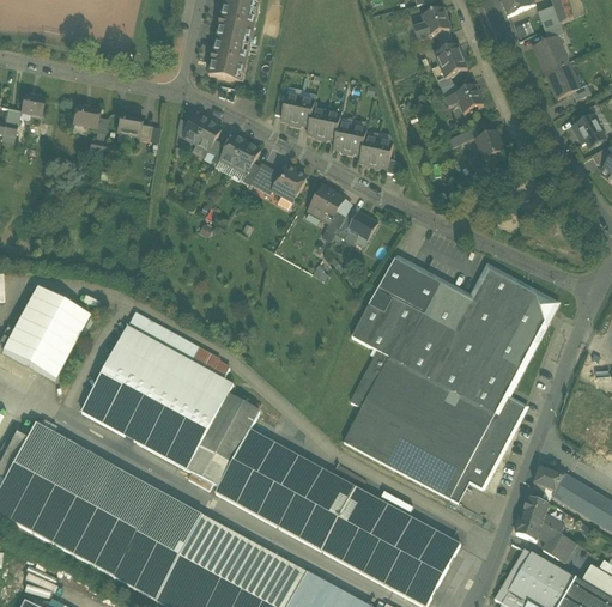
[(210,73),(237,79),(238,72),(242,73),(247,52),(243,50),(247,37),(250,38),(255,16),(252,16),(254,2),(258,2),(258,0),(226,0),(224,11),(222,10),(217,29),(219,30),(216,46),(214,46),(210,65),(212,65),(210,73)]
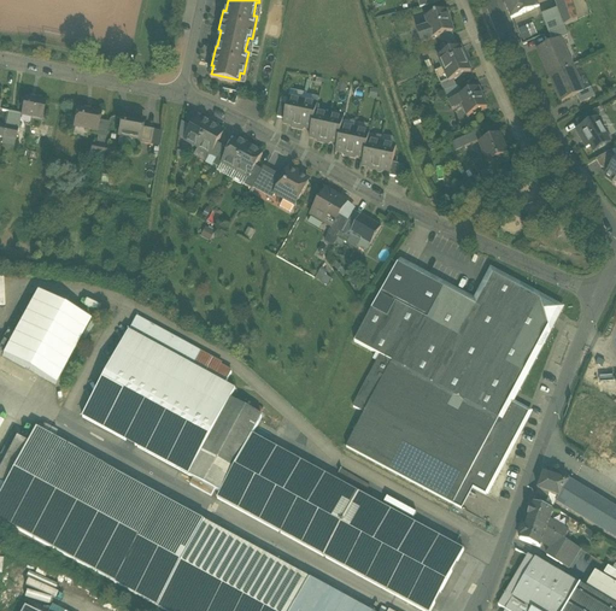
[(504,0),(510,15),(538,3),(537,0),(504,0)]
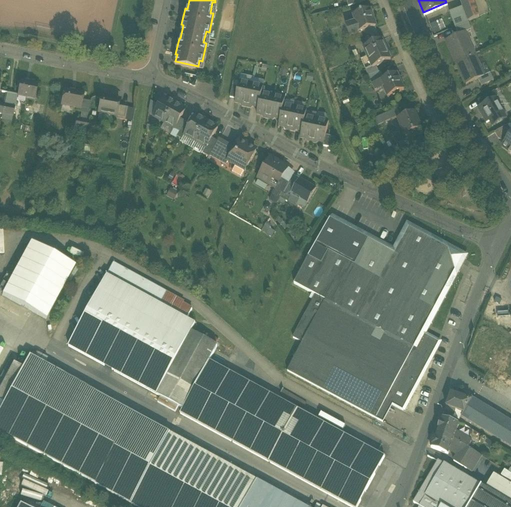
[(478,13),(473,0),(462,4),(448,9),(454,23),(467,18),(478,13)]
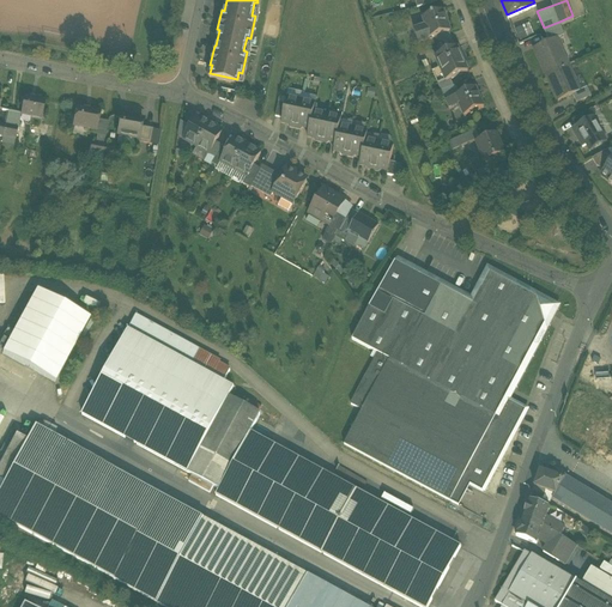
[(412,25),(417,38),(434,32),(448,28),(442,6),(422,13),(424,22),(412,25)]
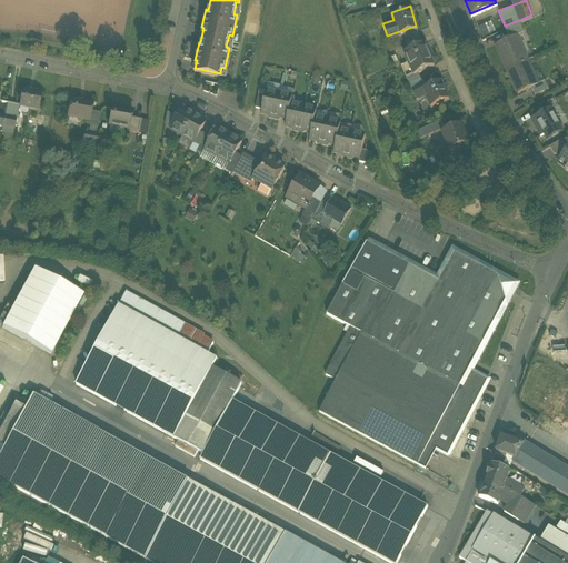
[(481,31),(494,27),(490,18),(478,22),(481,31)]
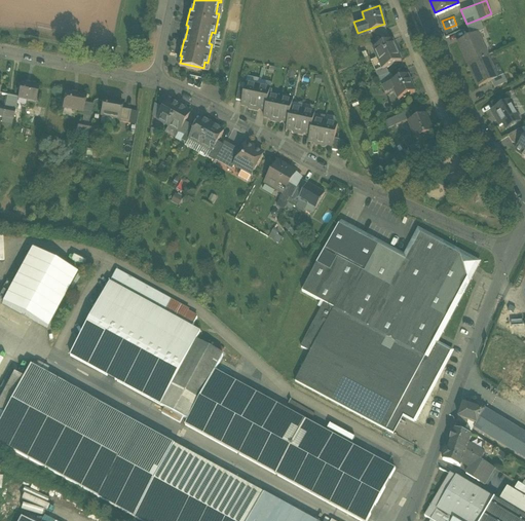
[(466,24),(470,32),(476,29),(476,30),(483,27),(480,19),(466,24)]
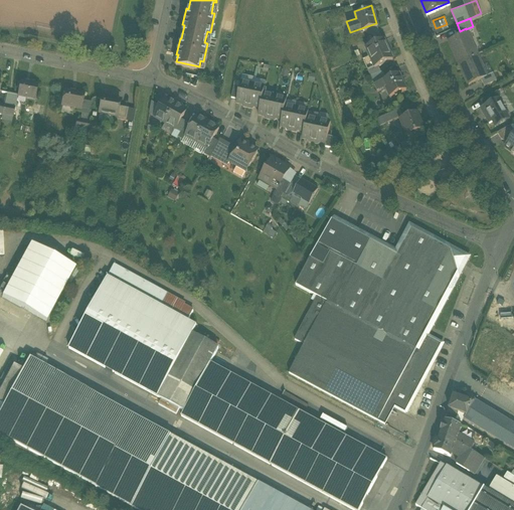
[(364,27),(366,34),(379,31),(376,23),(364,27)]
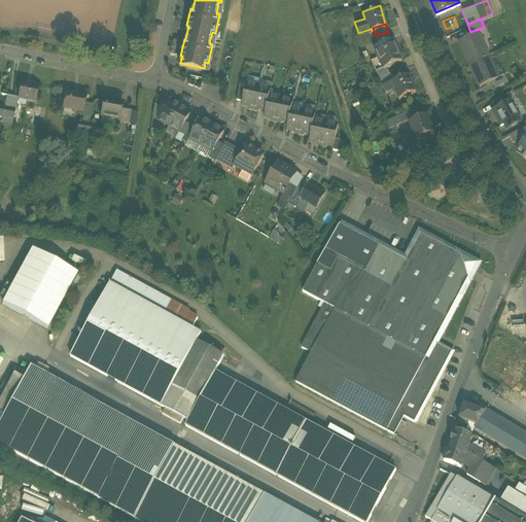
[(458,38),(468,61),(487,53),(477,30),(477,29),(470,32),(458,38)]
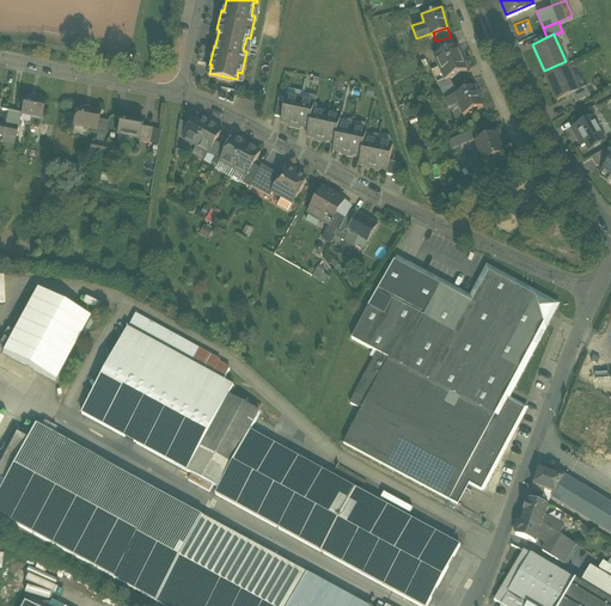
[(451,36),(451,37),(435,41),(439,49),(454,43),(451,36)]
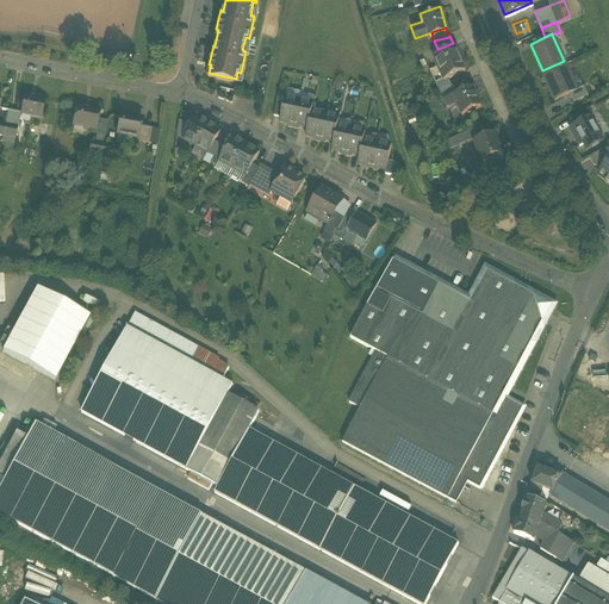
[(442,75),(442,76),(447,74),(464,67),(453,43),(437,49),(432,51),(442,75)]
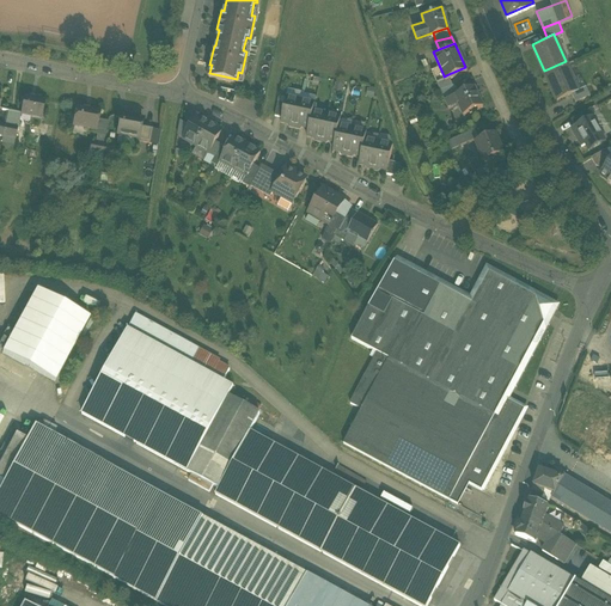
[(578,86),(566,61),(544,71),(556,97),(570,90),(578,87),(578,86)]
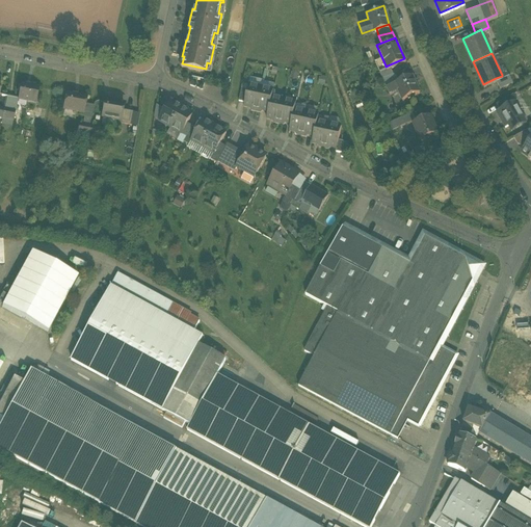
[(380,75),(381,74),(392,71),(390,64),(386,67),(386,66),(378,69),(380,75)]
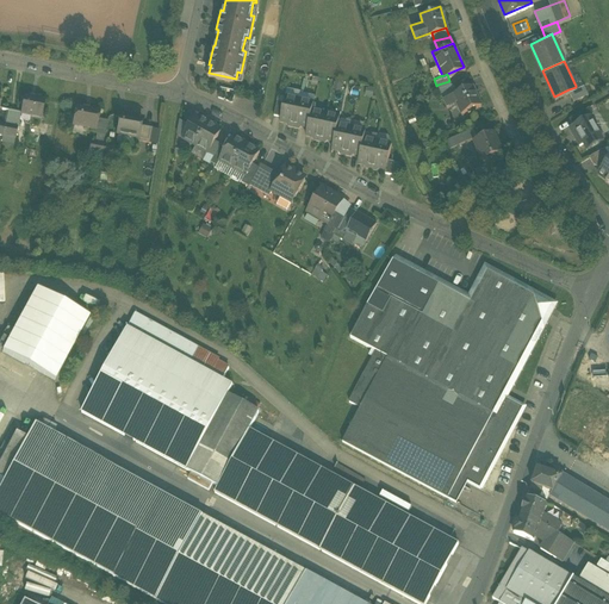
[(452,80),(449,81),(437,85),(442,97),(448,94),(455,89),(452,80)]
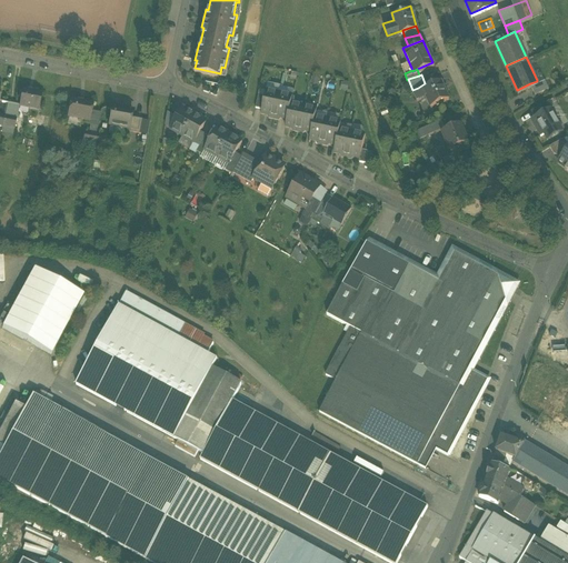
[(530,83),(534,92),(547,86),(544,77),(537,80),(537,81),(530,83)]
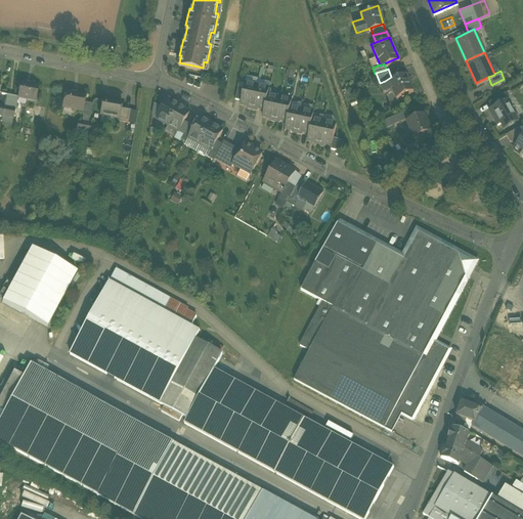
[(391,86),(396,96),(411,88),(404,72),(391,77),(385,81),(380,83),(383,89),(391,86)]
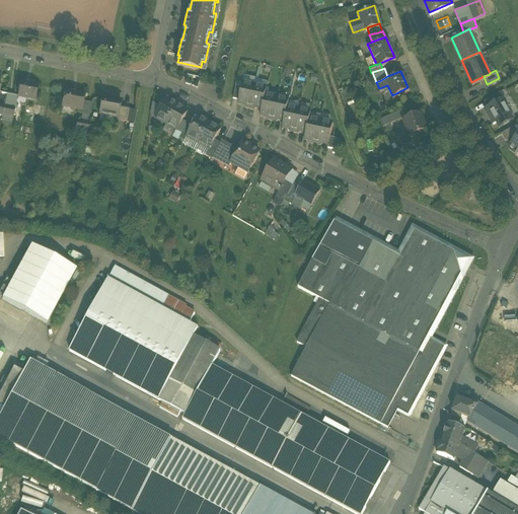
[(16,93),(33,97),(37,81),(28,80),(28,79),(19,78),(18,80),(16,79),(15,85),(17,85),(16,92),(16,93)]
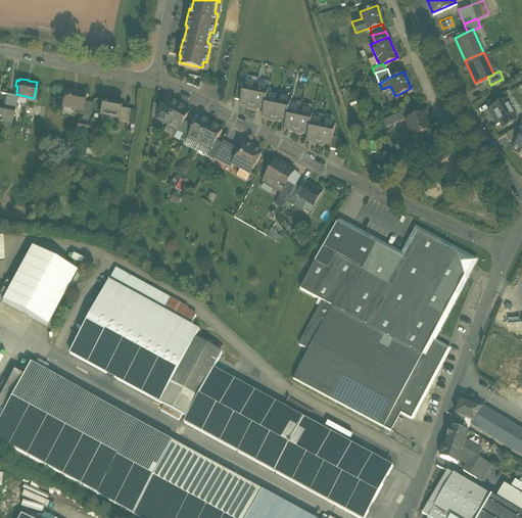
[(245,104),(250,105),(255,82),(243,79),(242,85),(239,97),(238,100),(244,101),(245,104)]
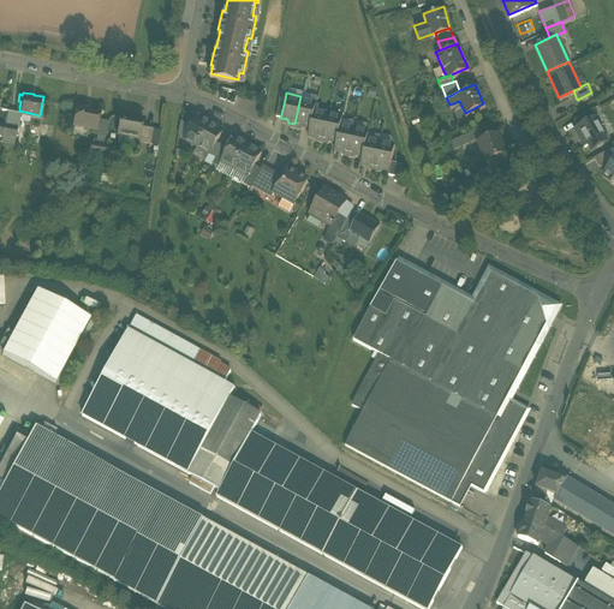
[(303,123),(309,124),(313,107),(315,99),(300,96),(294,124),(299,125),(303,123)]
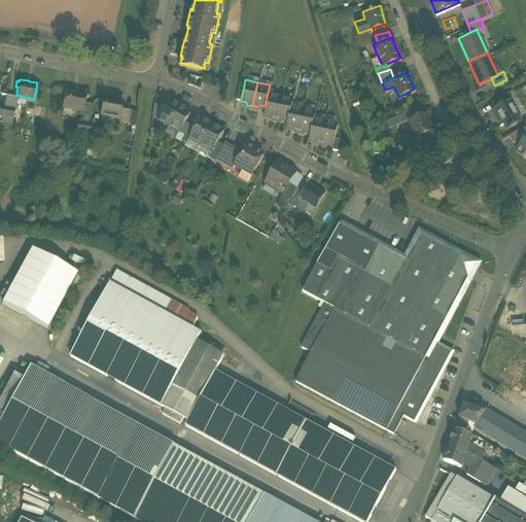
[(236,96),(241,98),(244,85),(238,84),(236,96)]
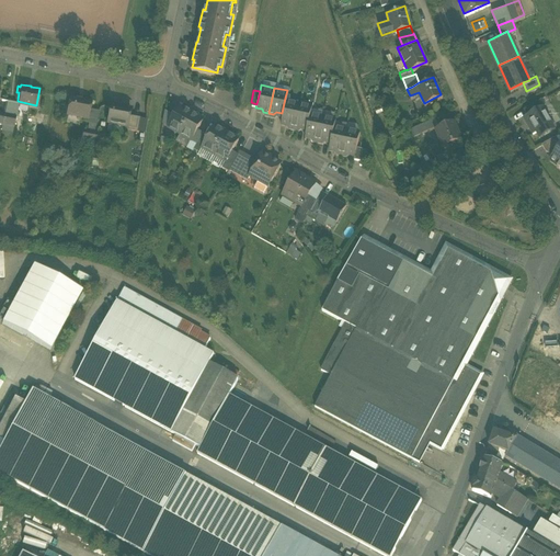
[(67,111),(86,115),(88,105),(89,99),(80,97),(80,95),(70,94),(69,97),(67,95),(66,102),(68,102),(67,111)]
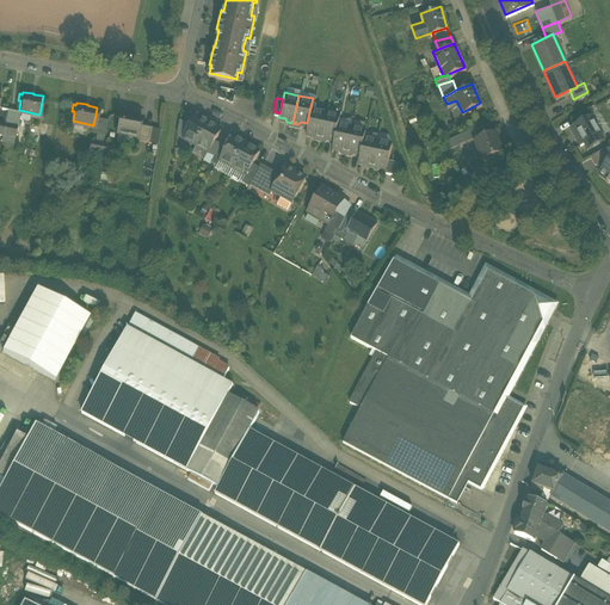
[(570,116),(573,122),(590,113),(593,111),(590,104),(570,116)]
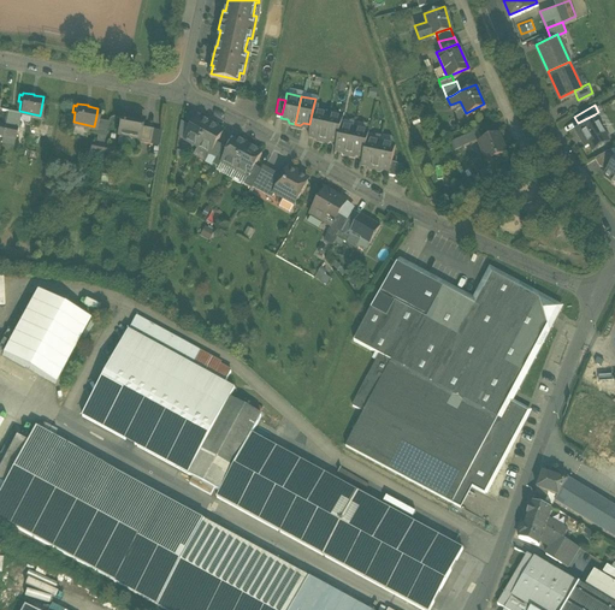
[(17,124),(19,111),(19,110),(7,107),(4,122),(17,124)]
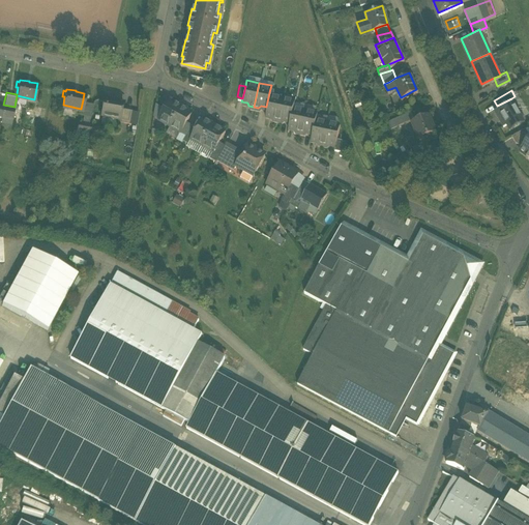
[(271,118),(276,119),(282,95),(269,92),(266,107),(265,114),(270,115),(271,118)]
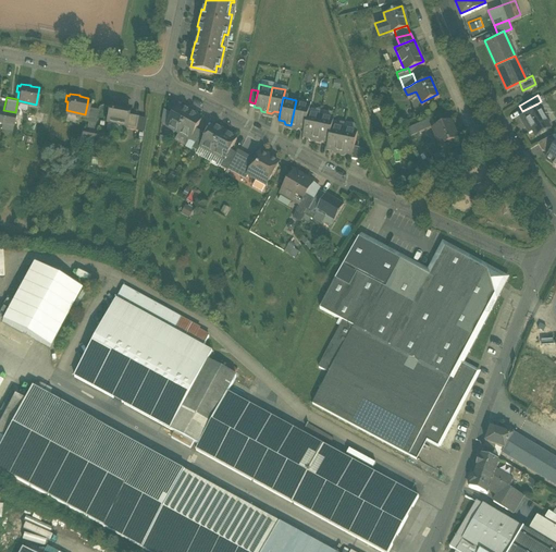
[(298,124),(304,125),(307,110),(308,102),(296,100),(291,125),(295,126),(298,124)]
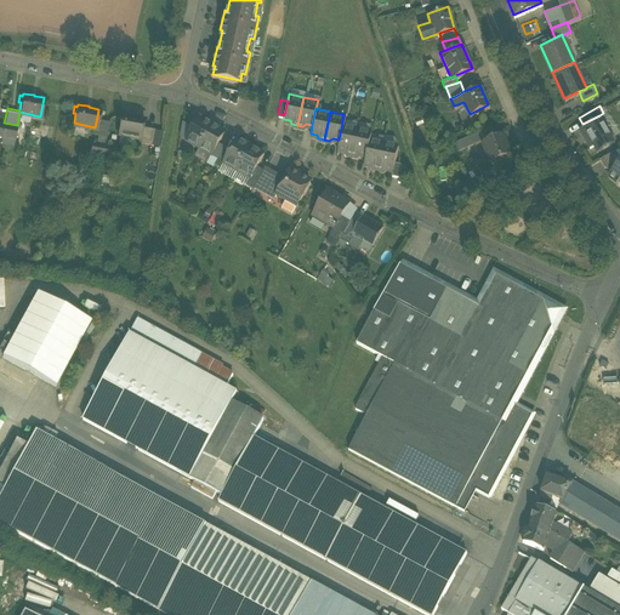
[(118,140),(129,142),(131,135),(141,136),(142,125),(144,118),(134,115),(135,115),(123,113),(123,115),(120,115),(118,121),(120,123),(118,140)]
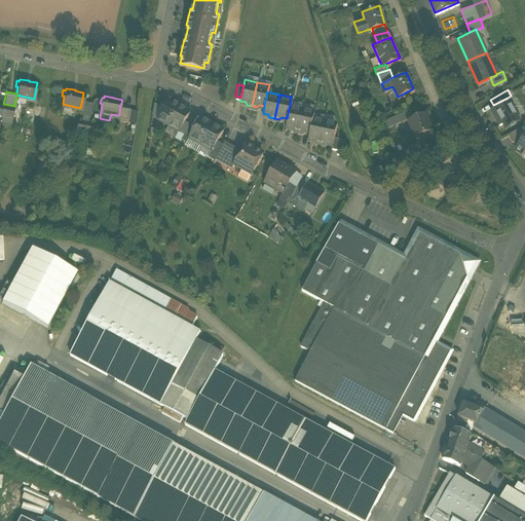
[(157,116),(167,121),(180,101),(175,99),(174,100),(169,96),(163,105),(157,116)]
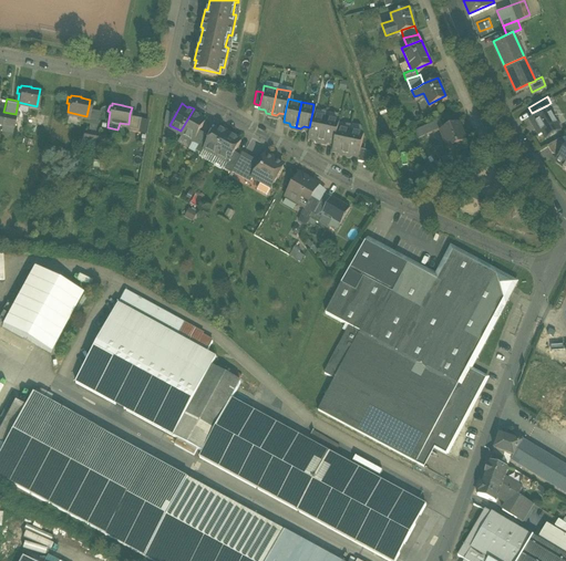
[(541,131),(543,134),(558,125),(547,105),(532,113),(528,115),(537,133),(541,131)]
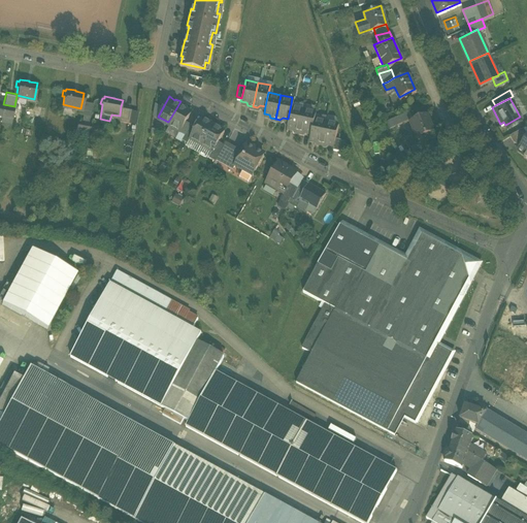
[(81,112),(90,113),(92,101),(85,100),(83,108),(81,112)]
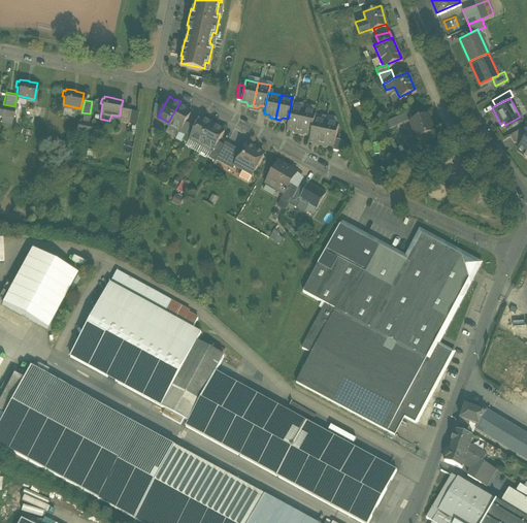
[(158,117),(164,105),(155,100),(153,113),(158,117)]
